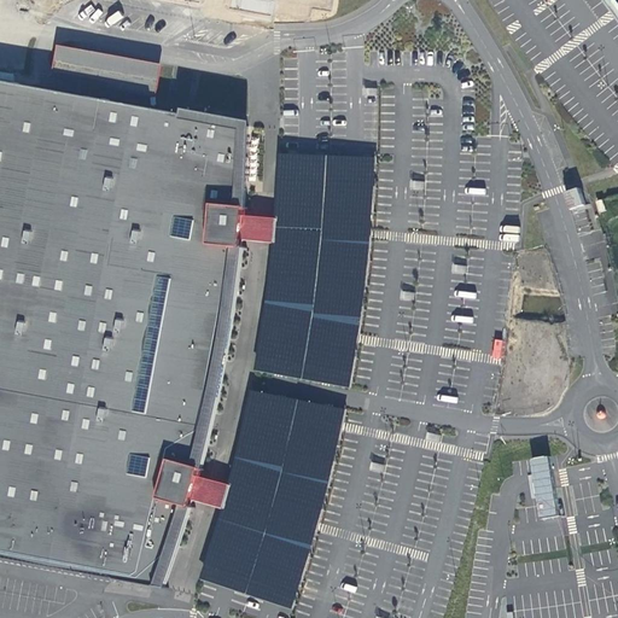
[(617,3),(616,4),(612,0),(602,0),(617,21),(617,3)]
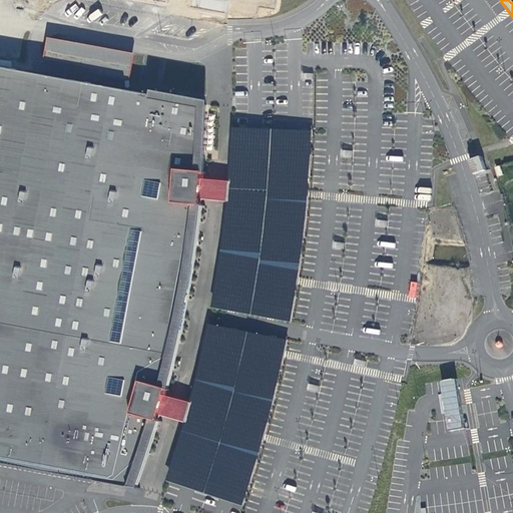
[(210,104),(0,66),(0,464),(136,491),(158,430),(176,379),(210,104)]
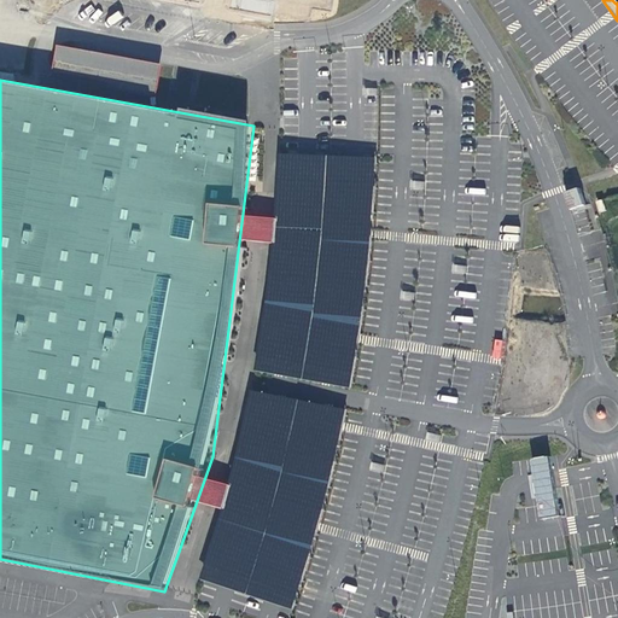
[(369,242),(374,157),(284,153),(277,252),(268,316),(260,371),(349,388),(359,327),(360,318),(369,242)]
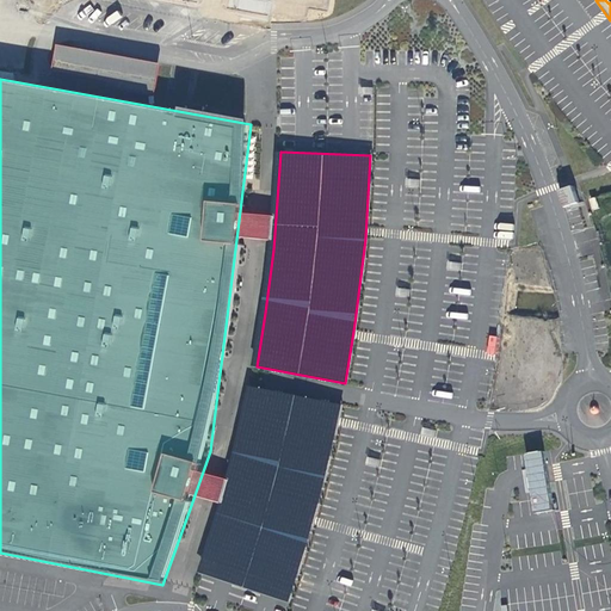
[(563,207),(579,202),(573,184),(557,190),(563,207)]
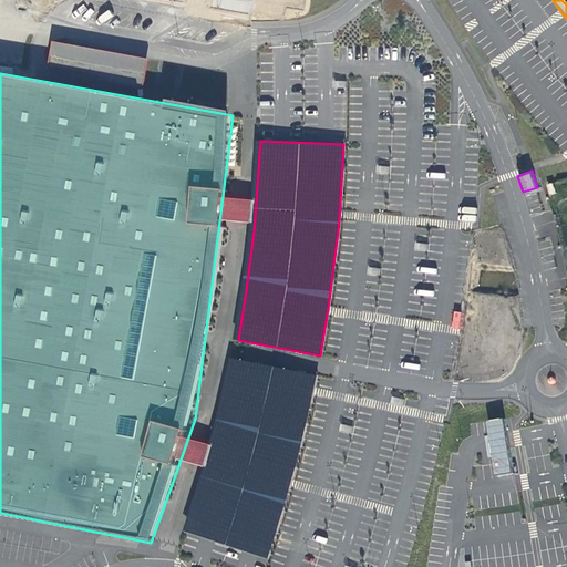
[(462,220),(475,222),(476,208),(463,207),(462,220)]
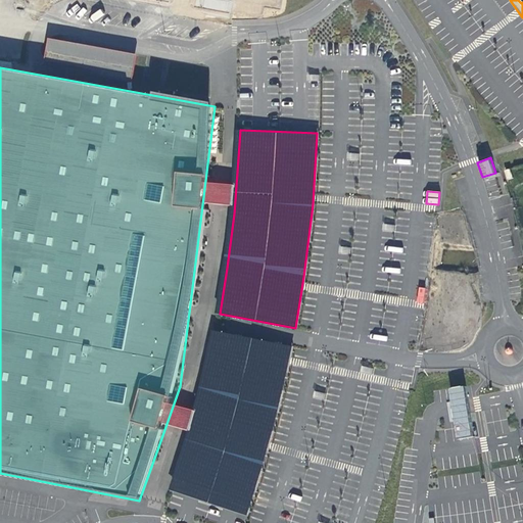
[(426,302),(427,288),(418,287),(417,301),(426,302)]
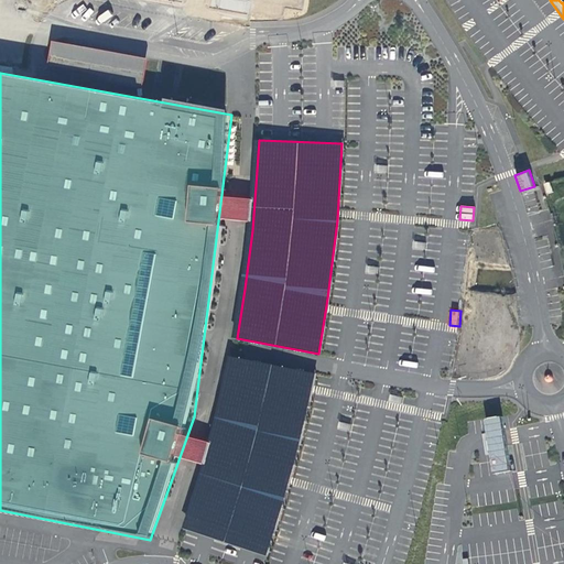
[(283,497),(315,373),(232,356),(214,442),(185,527),(267,555),(283,497)]
